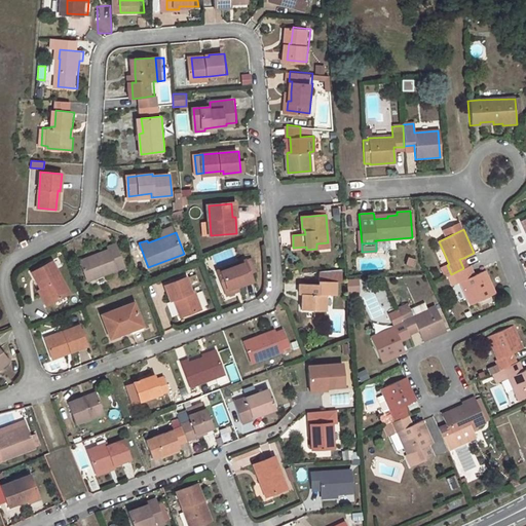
[(88,280),(124,267),(116,245),(108,248),(109,251),(81,262),(88,280)]
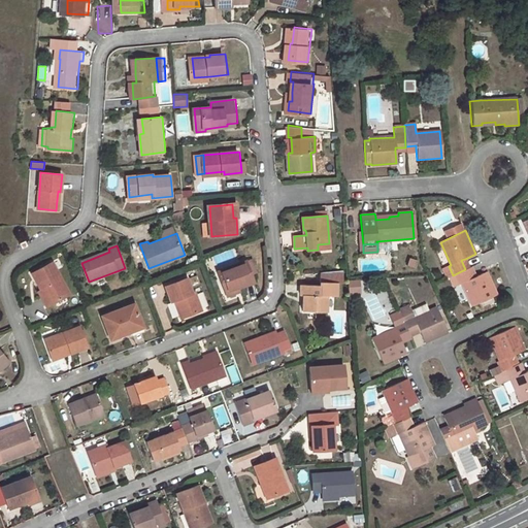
[(417,269),(420,260),(409,257),(406,265),(417,269)]
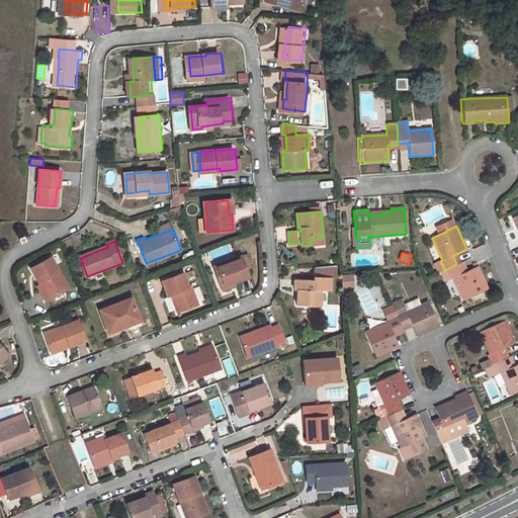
[(242,255),(214,266),(222,286),(235,282),(250,276),(242,255)]
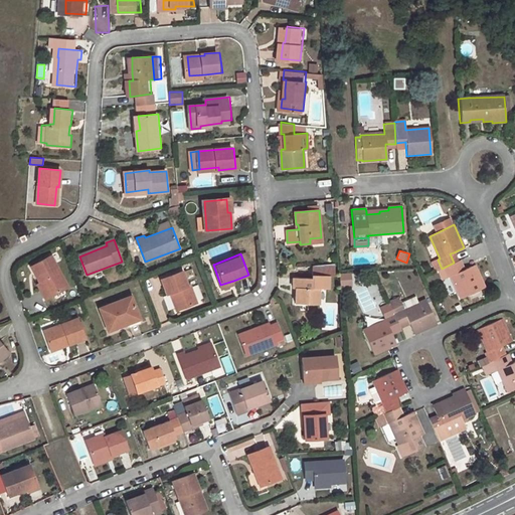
[(49,254),(30,266),(39,283),(42,281),(50,296),(66,287),(49,254)]
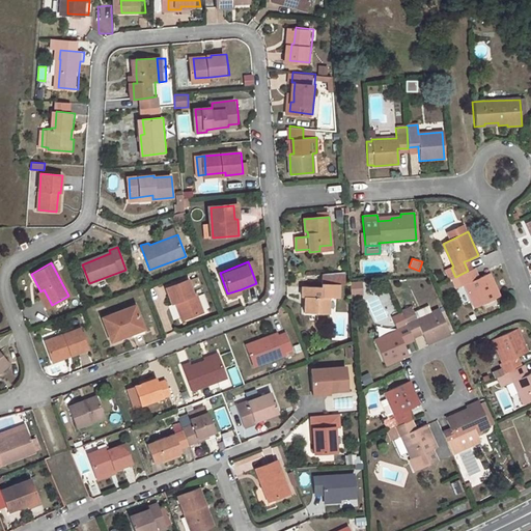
[(451,268),(445,271),(449,280),(455,277),(451,268)]
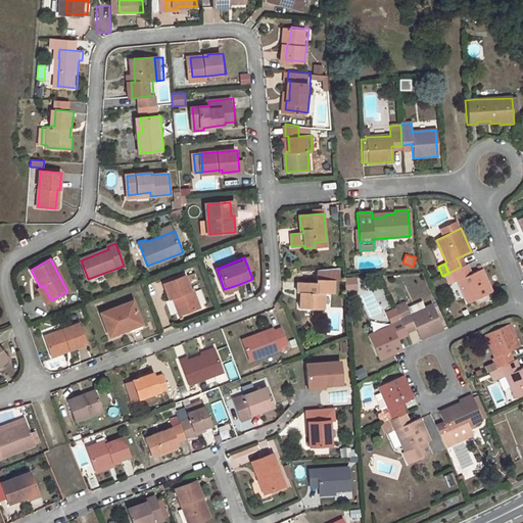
[(461,267),(450,272),(456,282),(457,281),(468,303),(492,292),(482,270),(471,275),(468,276),(463,267),(461,267)]
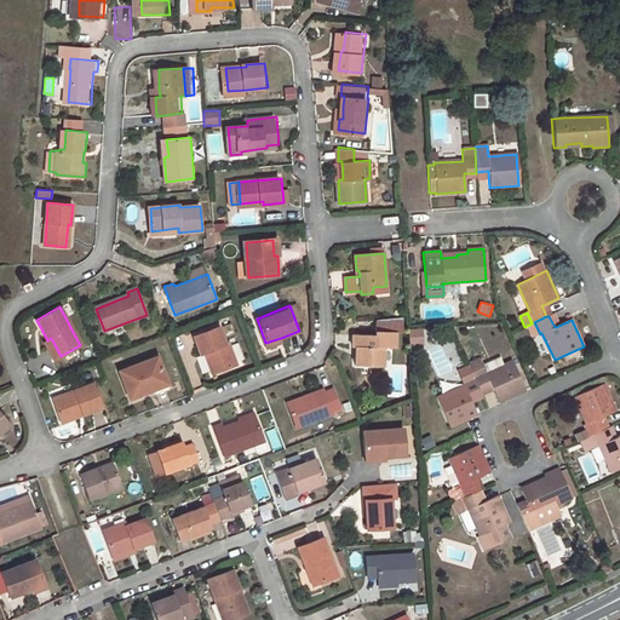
[(219,327),(194,337),(201,355),(205,354),(207,352),(216,372),(236,365),(229,344),(227,345),(219,327)]
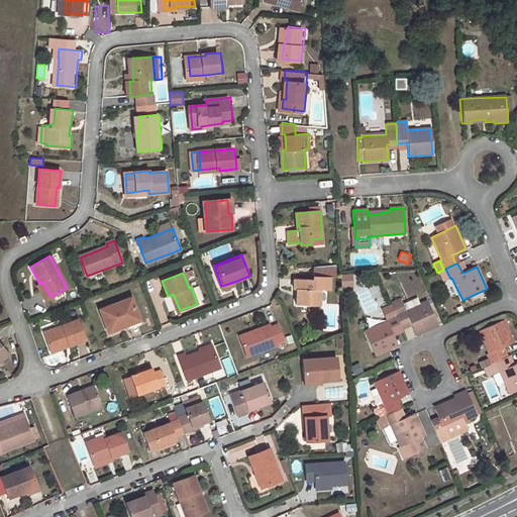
[(350,275),(340,275),(341,285),(344,285),(344,281),(351,281),(350,275)]
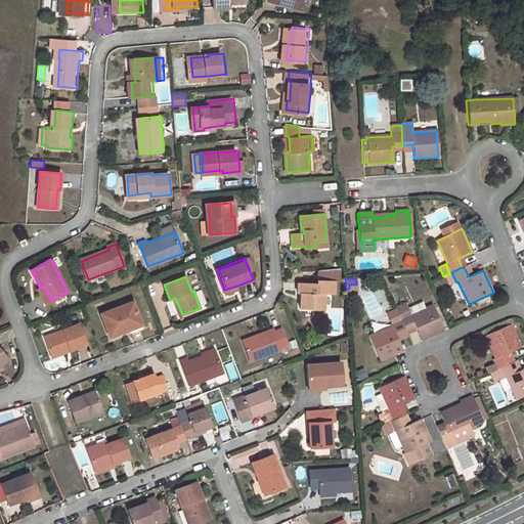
[(301,293),(301,308),(324,309),(323,294),(318,293),(318,282),(299,282),(299,293),(301,293)]
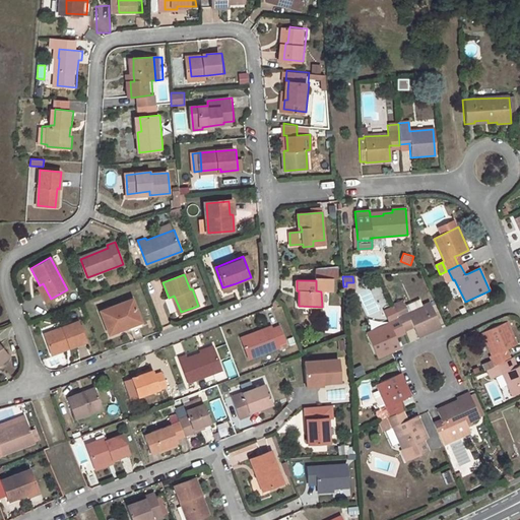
[(40,285),(38,286),(46,302),(51,299),(43,283),(40,285)]
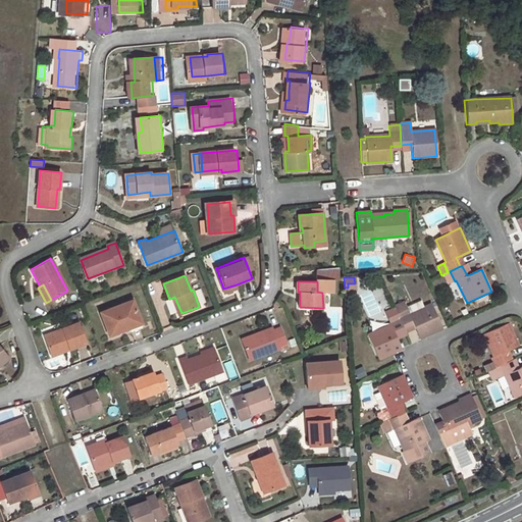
[(237,284),(223,289),(225,293),(238,288),(237,284)]
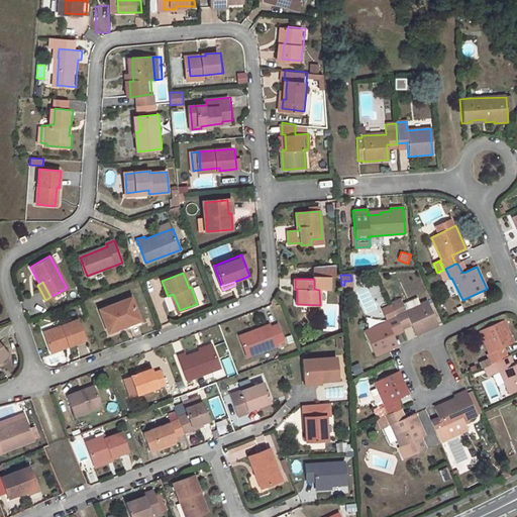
[(173,294),(171,295),(177,312),(180,310),(173,294)]
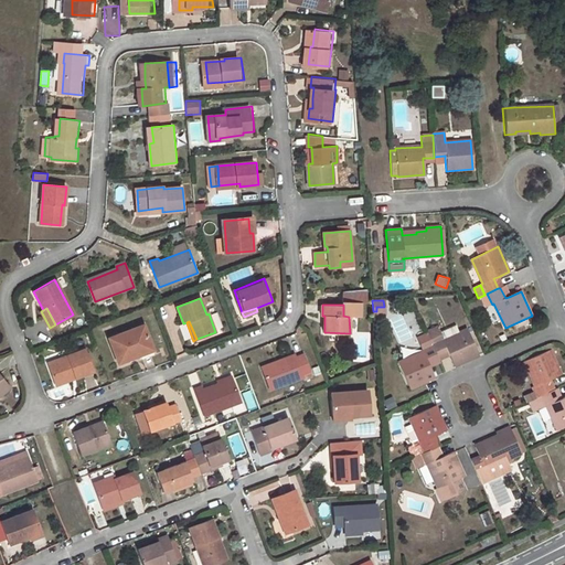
[(436,328),(427,332),(428,334),(432,342),(440,338),(436,328)]
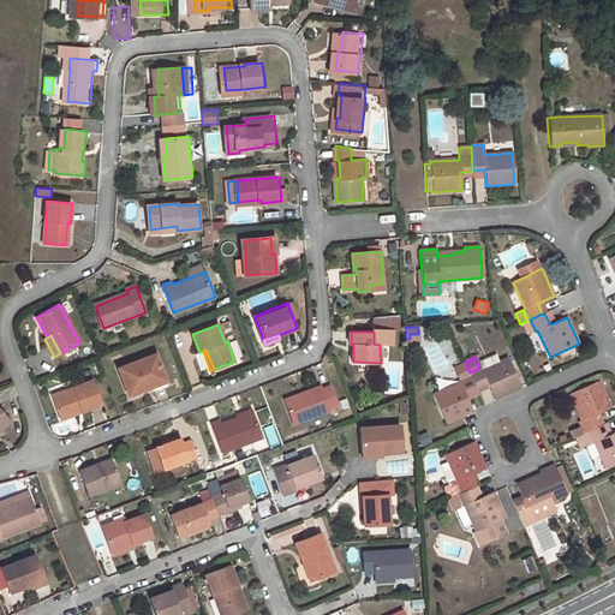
[(479,368),(470,372),(471,375),(476,387),(487,382),(489,386),(495,399),(521,387),(508,358),(482,370),(481,368),(479,368)]
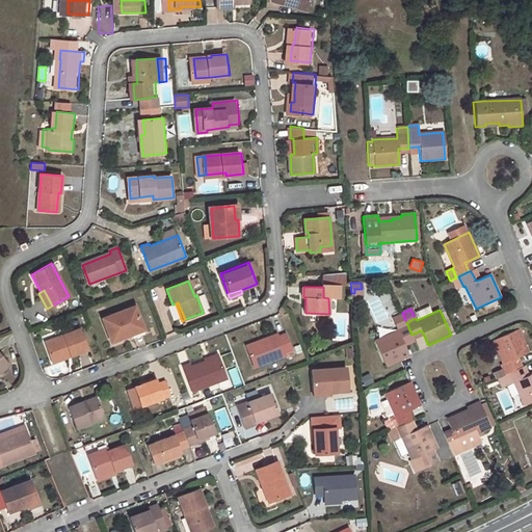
[(130,336),(129,331),(142,327),(137,311),(105,323),(111,342),(130,336)]
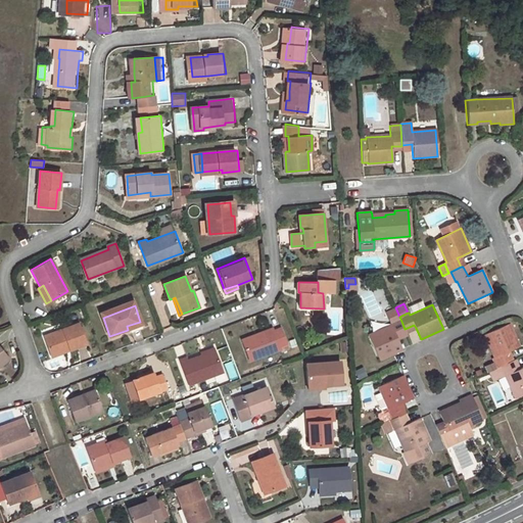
[(396,310),(387,314),(391,323),(400,319),(399,317),(396,310)]
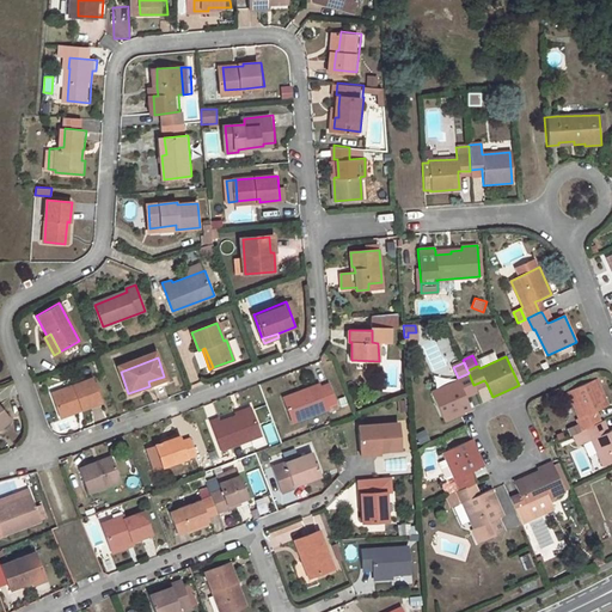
[(458,381),(432,393),(445,421),(471,409),(465,398),(463,393),(475,387),(473,385),(469,373),(458,378),(457,379),(458,381)]
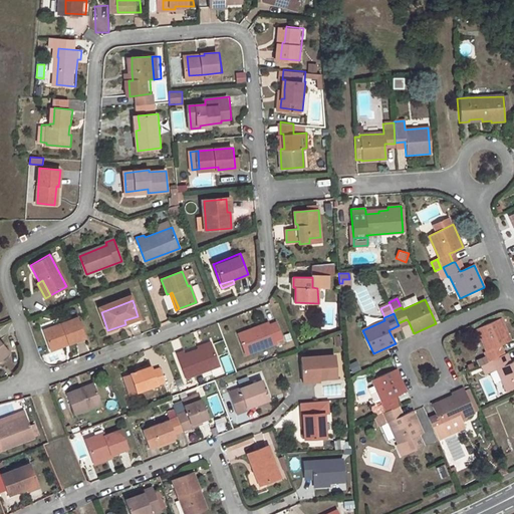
[(138,316),(124,320),(125,324),(126,326),(140,321),(138,316)]
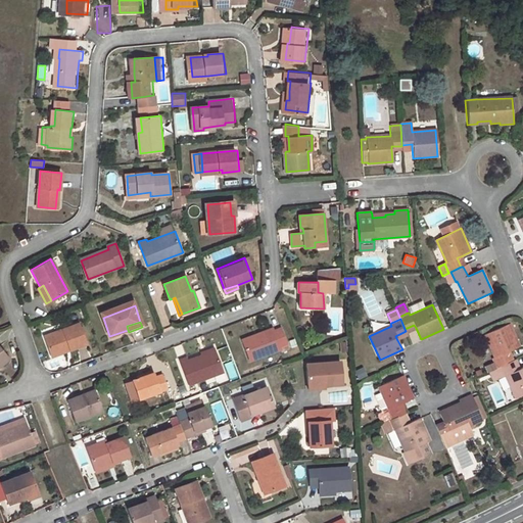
[(80,324),(63,330),(46,336),(53,352),(70,345),(72,350),(88,344),(80,324)]
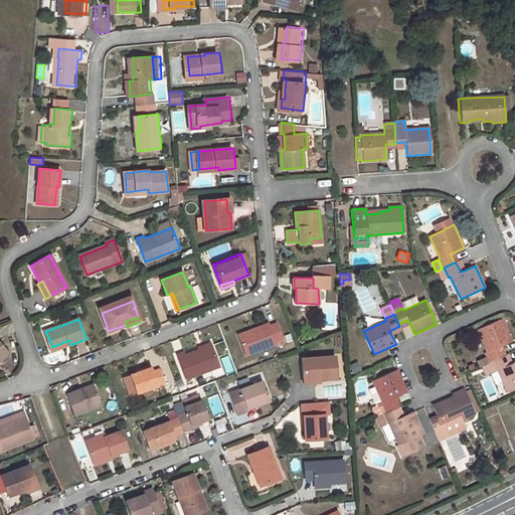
[(501,319),(477,329),(487,352),(485,353),(490,363),(491,362),(502,357),(498,347),(502,346),(511,341),(501,319)]
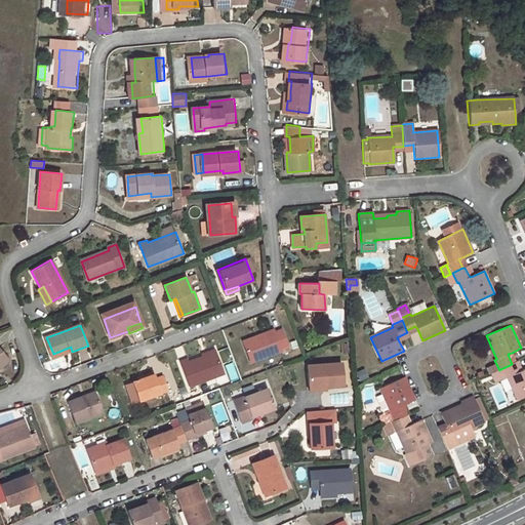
[(273,326),(252,334),(254,338),(243,341),(250,359),(281,348),(282,350),(289,348),(281,326),(274,329),(273,326)]
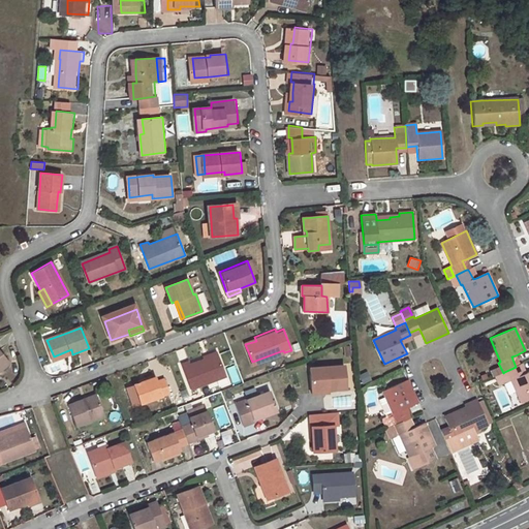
[(410,335),(400,340),(402,344),(412,339),(411,337),(410,335)]
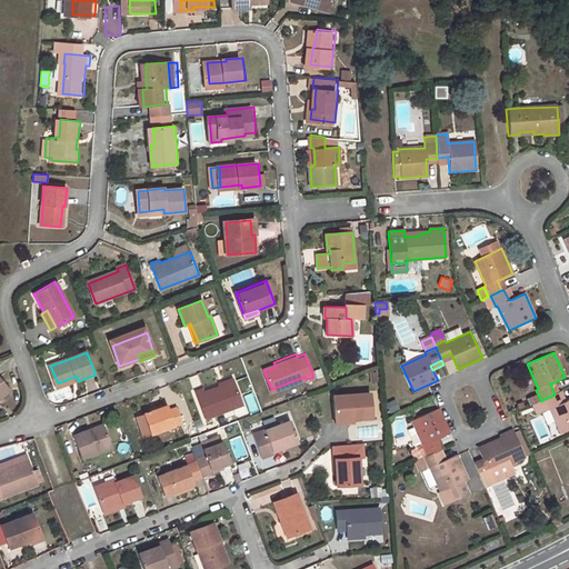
[(77,376),(58,383),(59,388),(78,381),(77,376)]
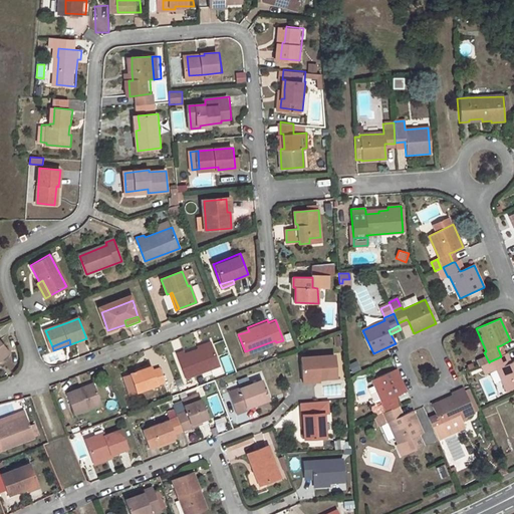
[(199,349),(185,354),(183,351),(176,354),(185,377),(219,365),(212,344),(199,349)]
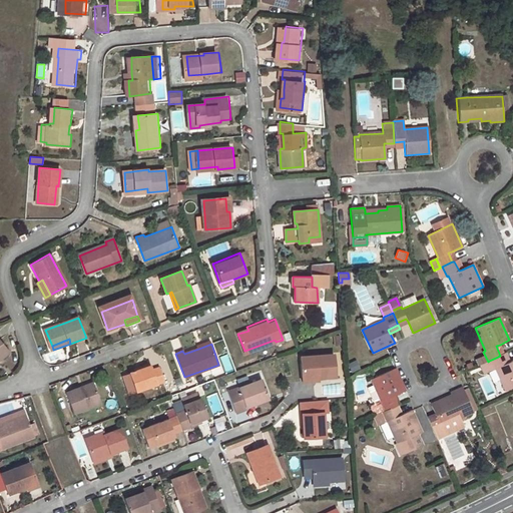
[(334,355),(301,358),(302,377),(318,376),(318,378),(336,377),(334,355)]
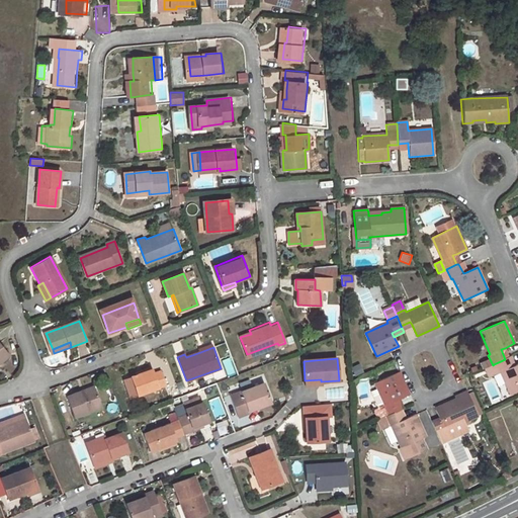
[(505,359),(494,364),(499,374),(501,372),(511,395),(517,391),(517,364),(515,366),(511,367),(507,358),(505,359)]
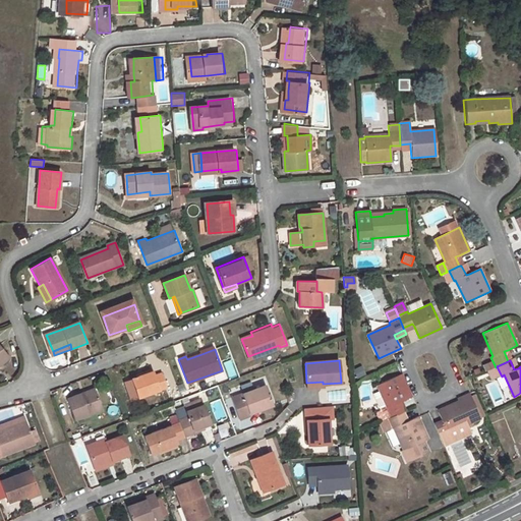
[(361,365),(353,368),(357,378),(365,373),(361,365)]
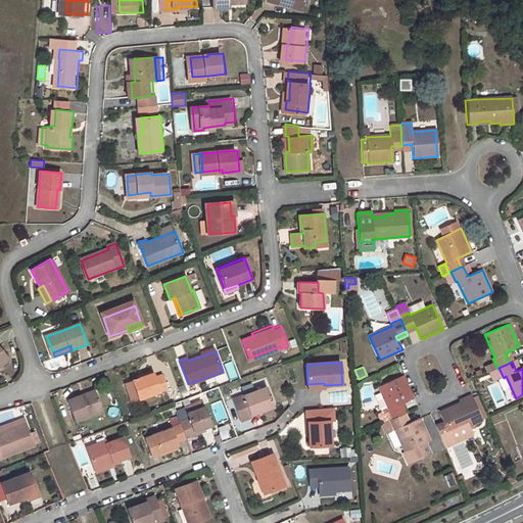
[(153,370),(145,373),(146,375),(134,380),(140,398),(169,387),(162,374),(156,376),(153,370)]
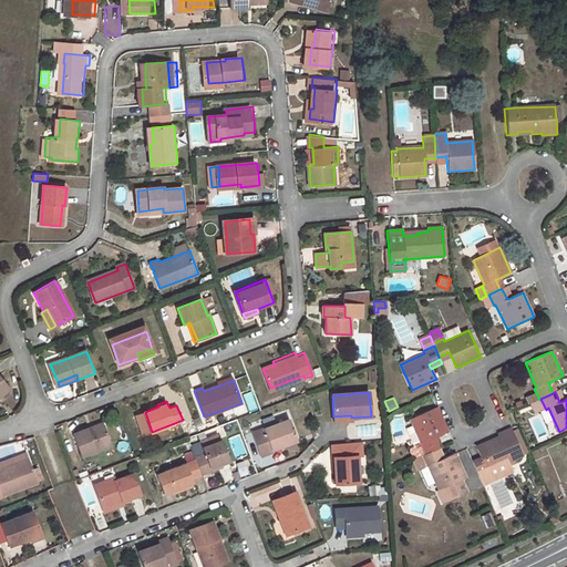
[(436,406),(410,419),(421,443),(419,444),(424,455),(434,450),(437,449),(433,439),(436,437),(447,432),(436,406)]
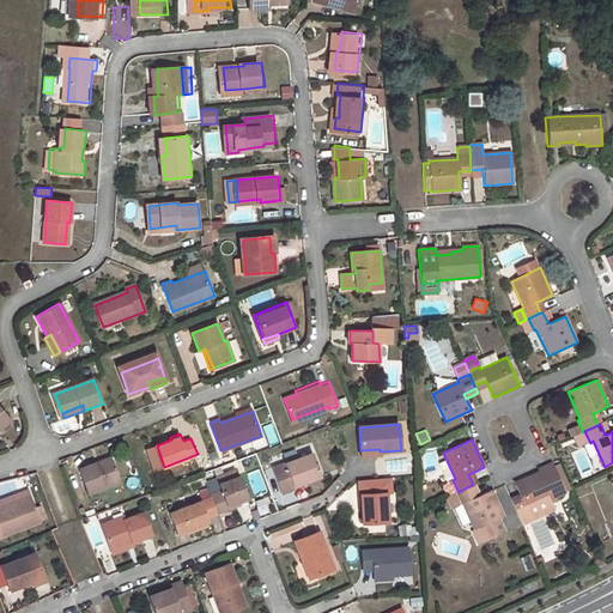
[(584,444),(589,460),(598,457),(593,442),(584,444)]
